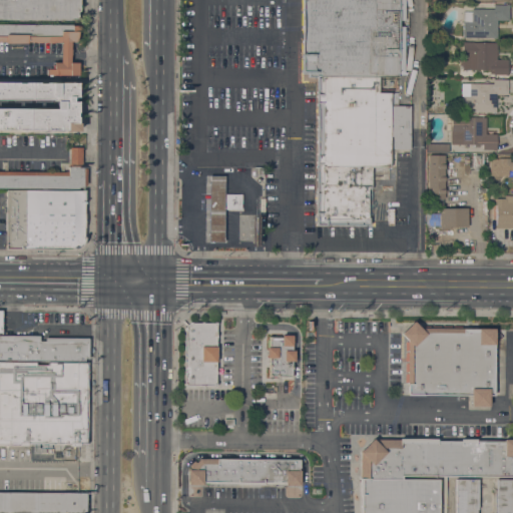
[(77,0),(77,11),(77,19),(71,19),(71,20),(0,19),(0,0),(77,0)]
